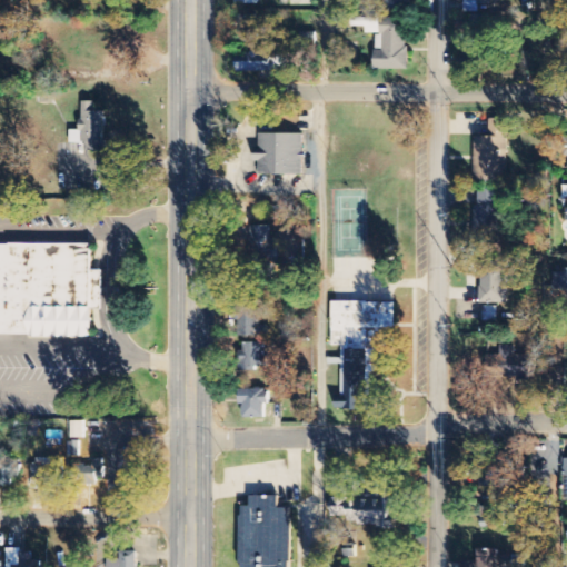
[(466,0),(463,0),(463,11),(477,11),(476,2),(495,2),(495,0),(466,0)]
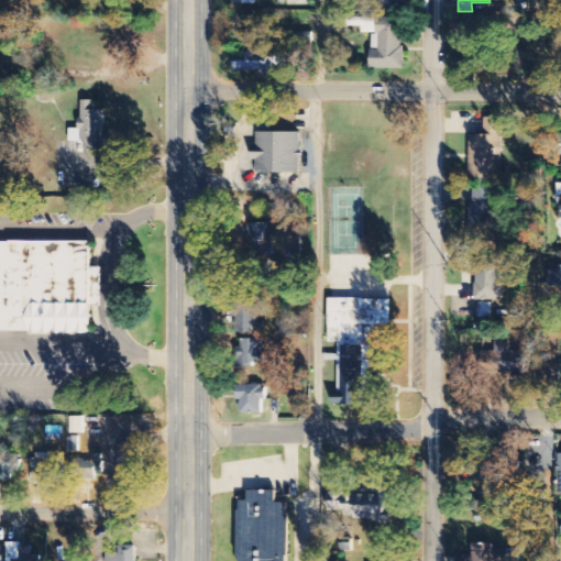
[(476,32),(476,24),(485,24),(485,14),(464,14),(464,32),(476,32)]
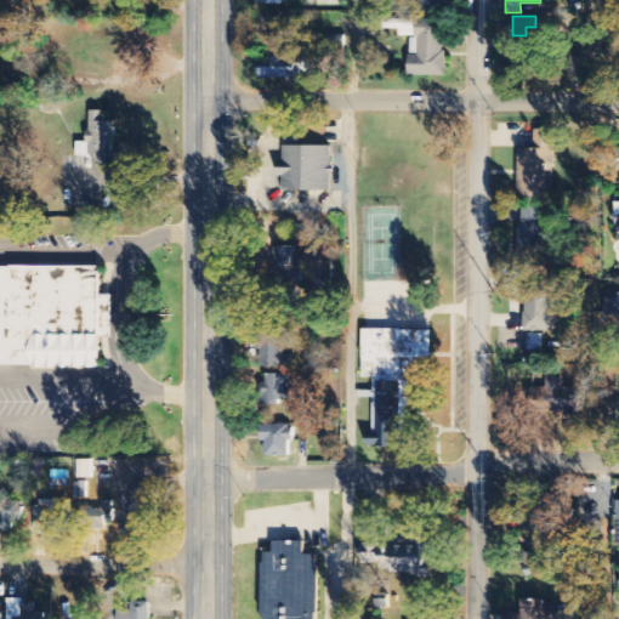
[(442,75),(443,20),(384,18),(382,28),(397,28),(397,35),(409,37),(409,52),(407,52),(407,74),(442,75)]
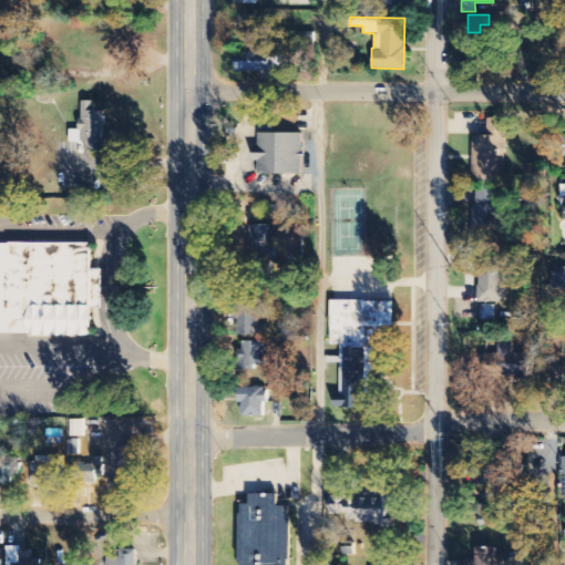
[(234,71),(268,71),(268,51),(234,52),(234,71)]
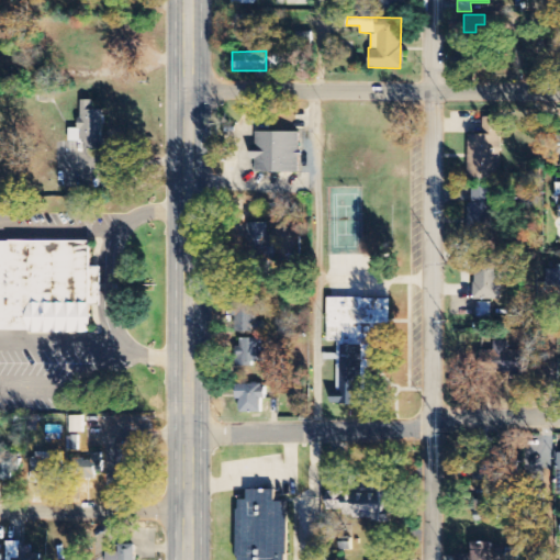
[(292,53),(282,53),(283,64),(293,64),(292,53)]
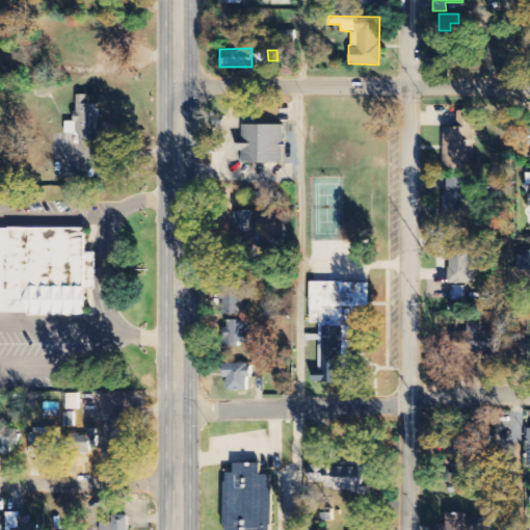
[(79,140),(97,140),(97,103),(87,103),(87,94),(75,94),(75,121),(63,121),(63,133),(79,133),(79,140)]
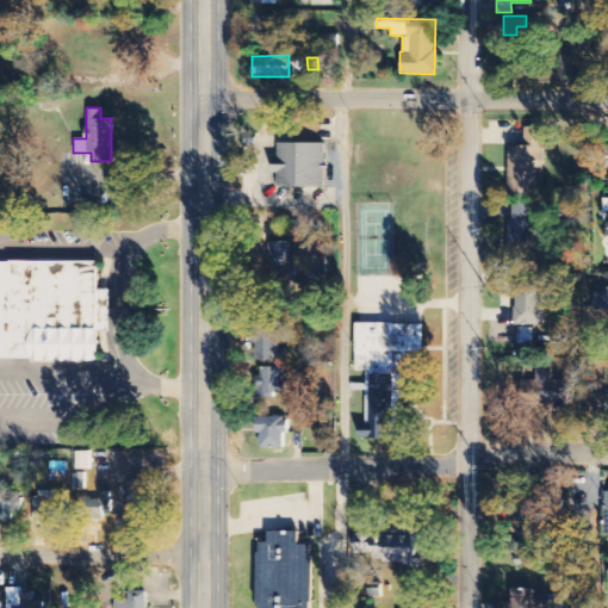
[(541,193),(543,126),(523,126),(522,146),(508,146),(507,192),(541,193)]
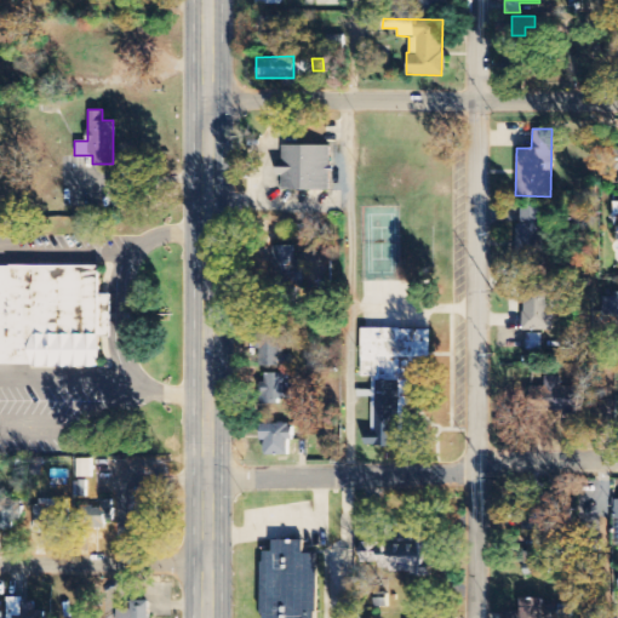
[(330,146),(278,144),(278,177),(280,177),(280,189),(328,190),(330,146)]
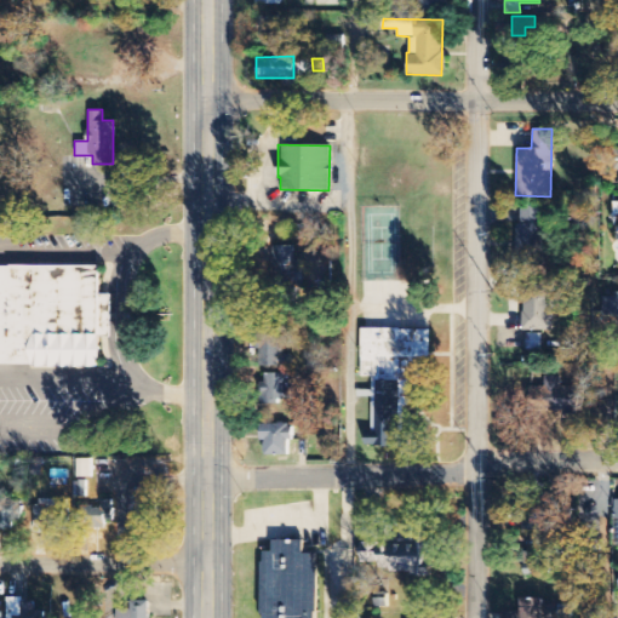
[(539,264),(542,207),(518,206),(515,263),(539,264)]
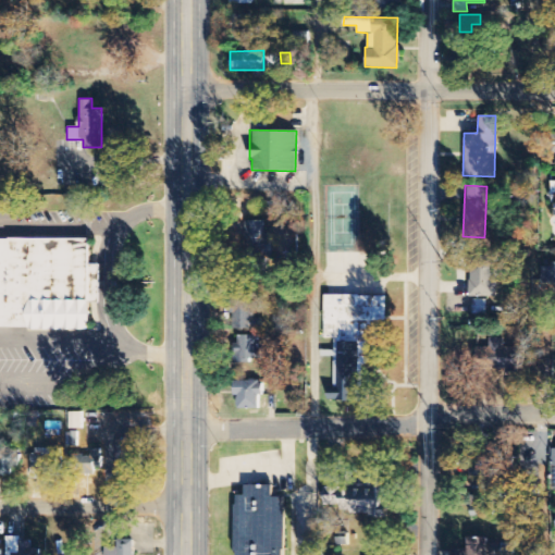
[(262,220),(244,220),(245,255),(270,255),(269,233),(262,233),(262,220)]
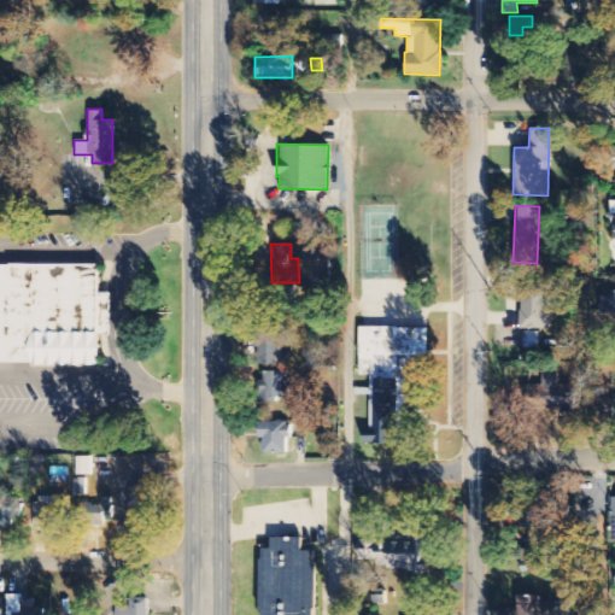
[(0,364),(99,364),(99,334),(110,334),(110,292),(98,292),(98,263),(0,263),(0,364)]
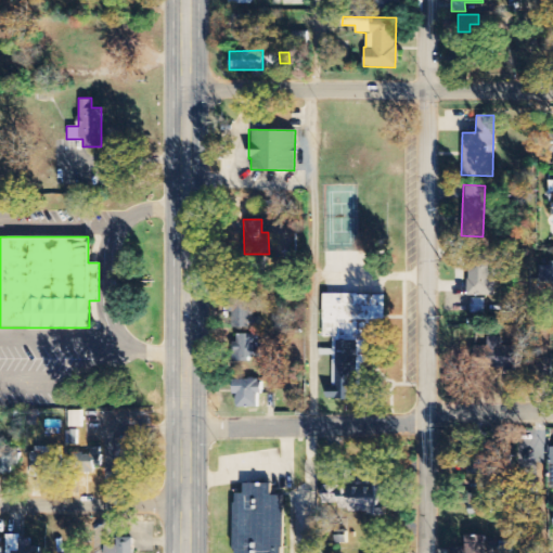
[(493,295),(494,269),(489,269),(490,251),(466,249),(465,294),(493,295)]
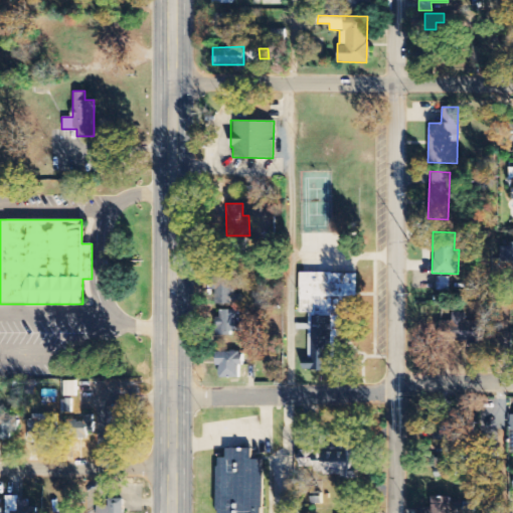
[(512,243),(500,243),(499,261),(512,261),(512,243)]
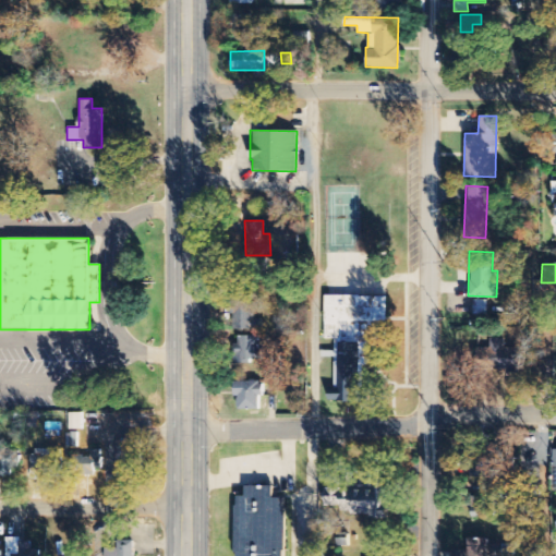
[(324,294),(323,337),(350,338),(350,328),(357,328),(355,342),(336,342),(336,389),(326,389),(326,400),(358,401),(359,363),(376,364),(377,322),(385,322),(385,295),(324,294)]
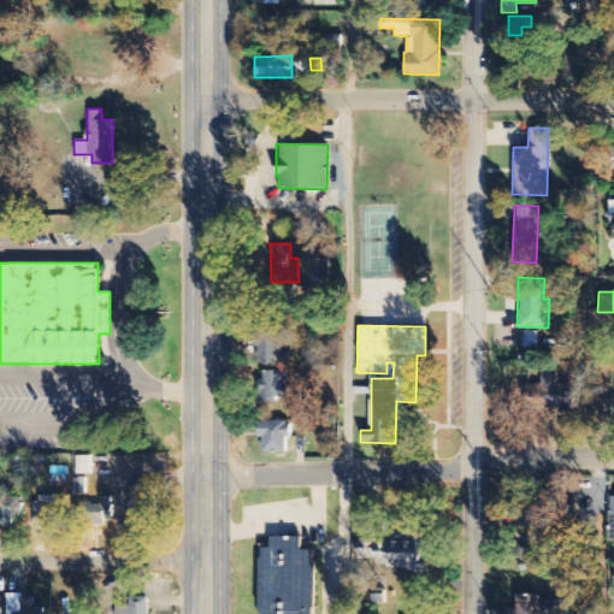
[(279,352),(279,332),(258,332),(257,362),(288,364),(288,352),(279,352)]
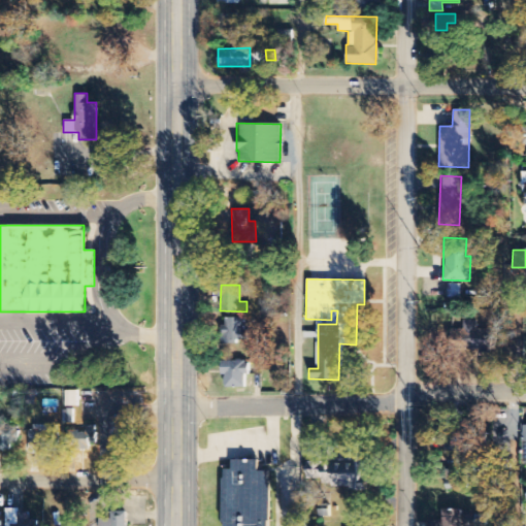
[(244,340),(245,318),(225,317),(224,339),(244,340)]
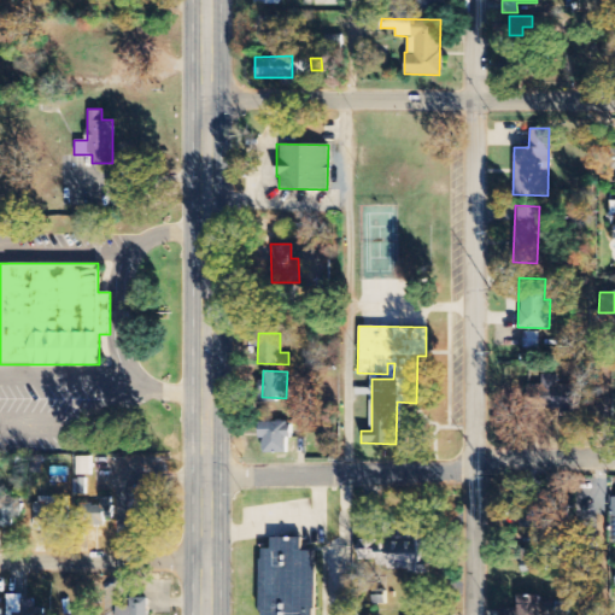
[(573,384),(556,384),(556,373),(540,374),(540,385),(526,385),(526,410),(573,409),(573,384)]
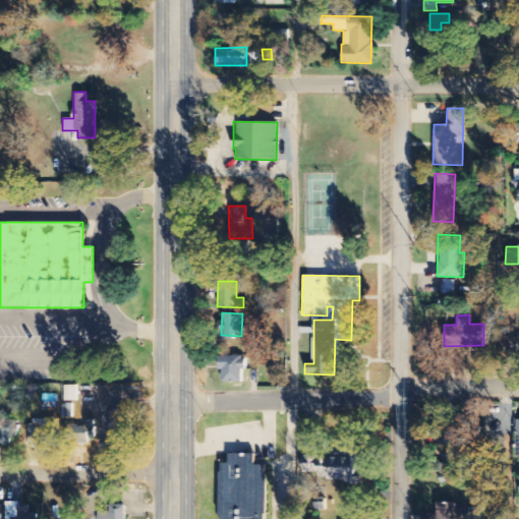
[(219,382),(241,381),(241,368),(244,368),(244,355),(219,356),(219,382)]
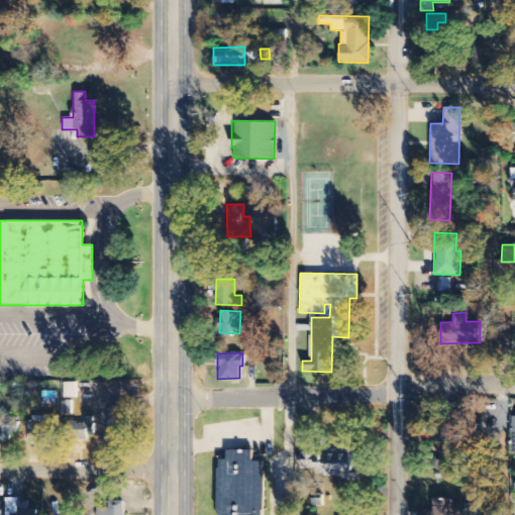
[(71,400),(61,400),(60,412),(71,413),(71,400)]
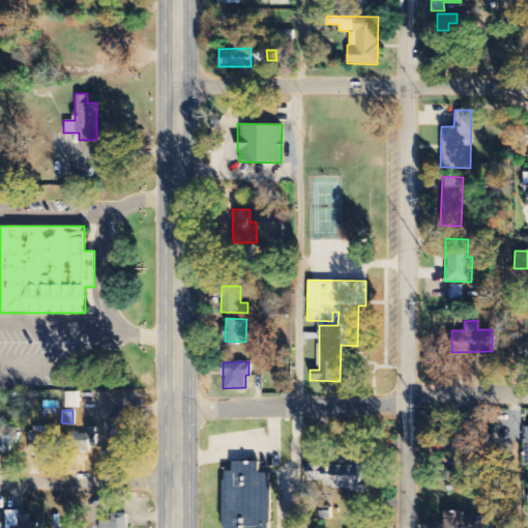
[(109,449),(134,448),(133,417),(108,417),(109,449)]
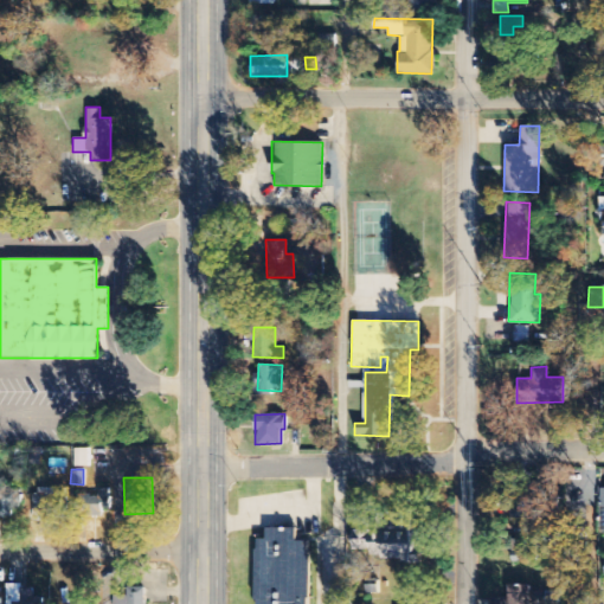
[(0,514),(10,515),(10,506),(19,506),(20,487),(0,486),(0,514)]
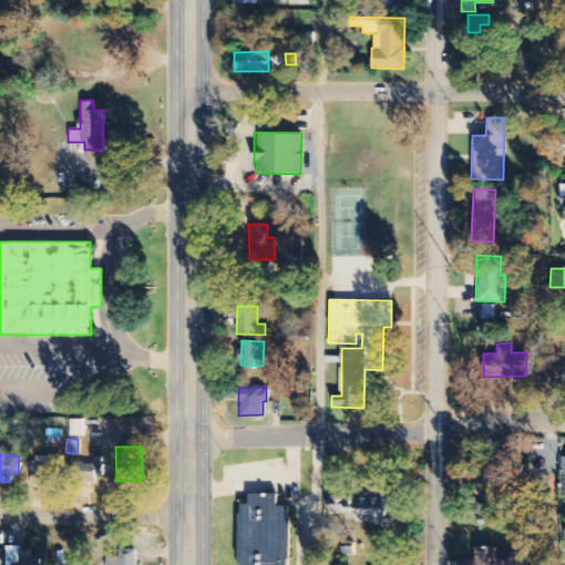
[(61,455),(31,454),(30,482),(60,483),(61,455)]
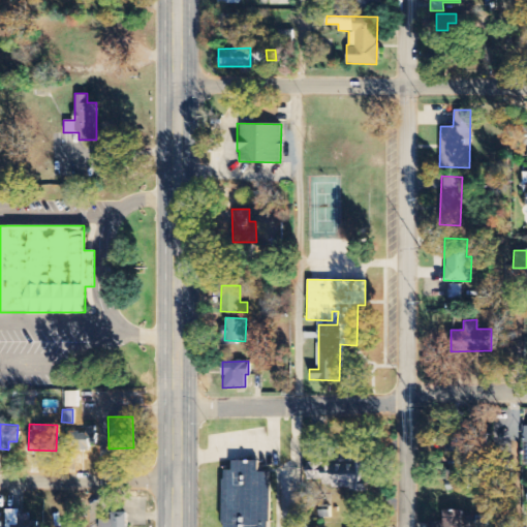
[(95,426),(85,426),(85,431),(70,432),(70,450),(89,450),(89,443),(95,443),(95,426)]
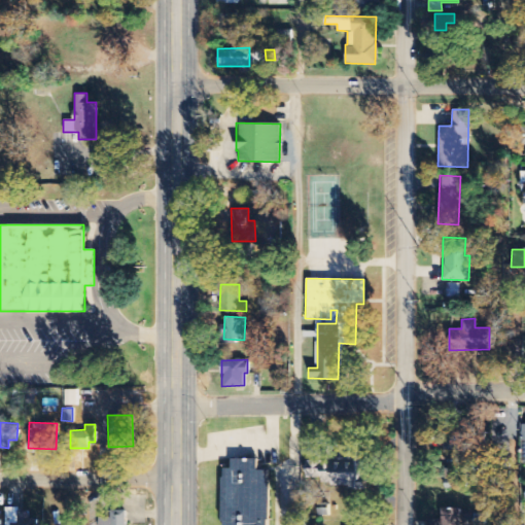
[(268,524),(269,468),(256,468),(257,458),(231,457),(231,467),(222,467),(220,524),(268,524)]
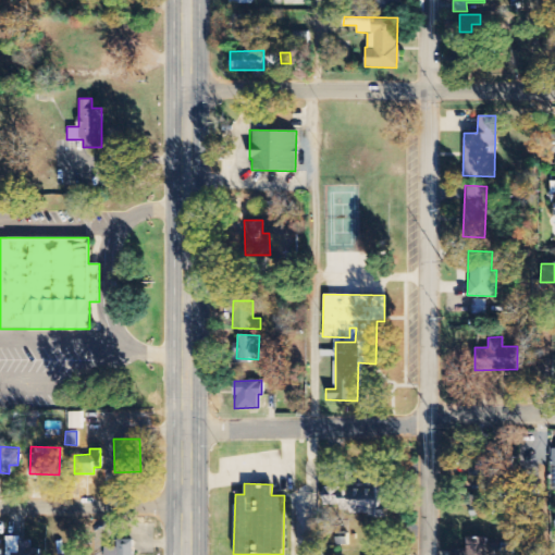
[(386,517),(386,484),(332,484),(332,501),(338,501),(338,513),(372,513),(372,517),(386,517)]
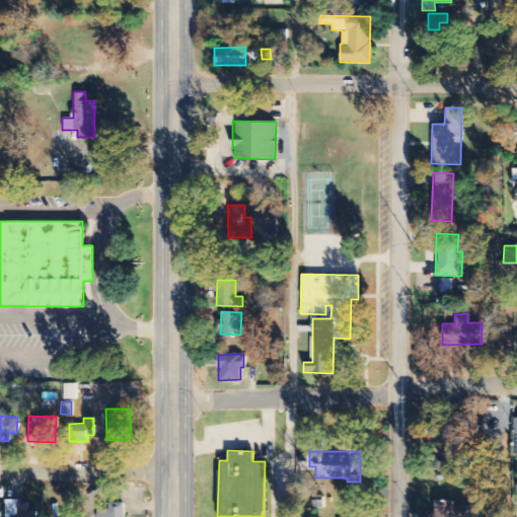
[(463,516),(463,505),(452,505),(452,499),(434,499),(434,515),(463,516)]
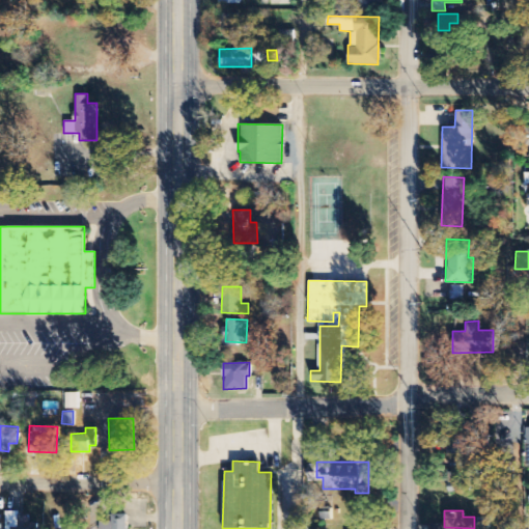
[(4,528),(11,528),(10,528),(36,528),(36,522),(28,522),(28,511),(4,511),(4,528)]
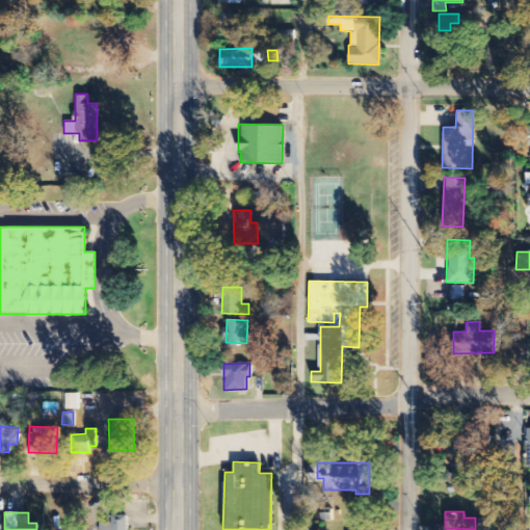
[(127,529),(127,513),(110,514),(110,521),(97,522),(97,529),(127,529)]
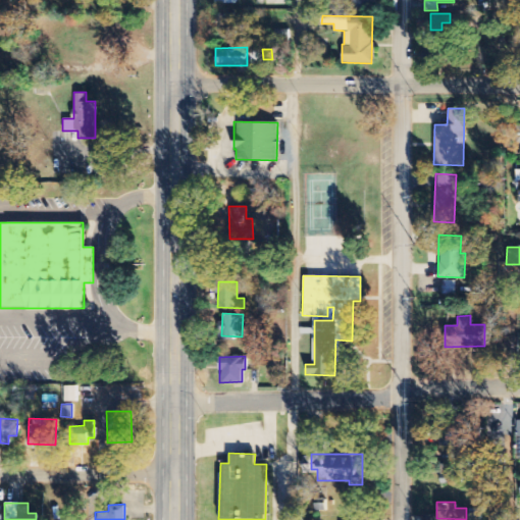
[(480,508),(467,508),(467,519),(480,519),(480,508)]
